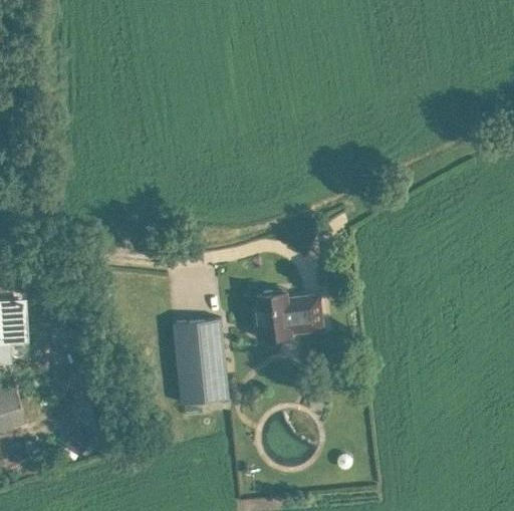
[(288,299),(287,293),(257,296),(259,310),(255,310),(258,338),(324,330),(320,296),(288,299)]
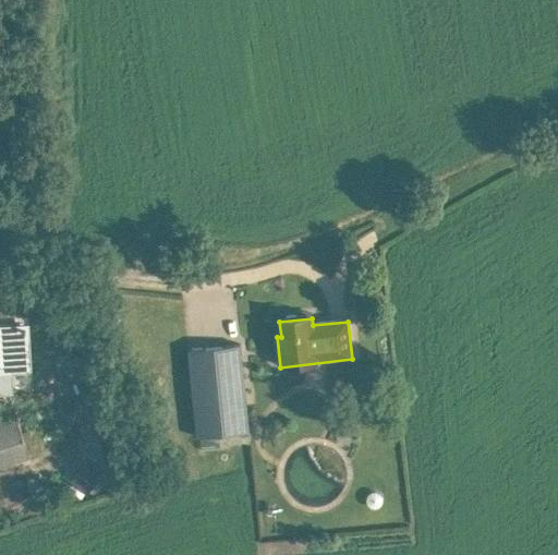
[(0,395),(12,395),(11,371),(29,370),(27,329),(0,330),(0,395)]
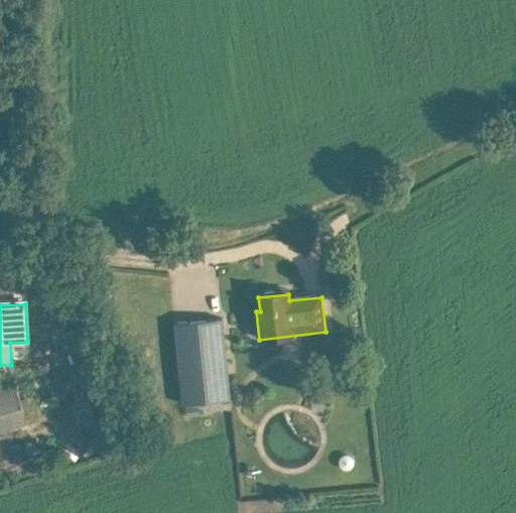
[(231,401),(223,321),(173,326),(181,406),(231,401)]
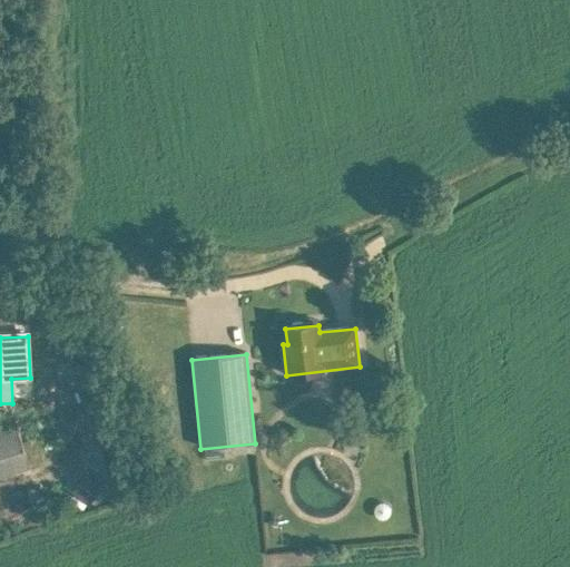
[(0,480),(31,471),(17,429),(0,433),(0,480)]
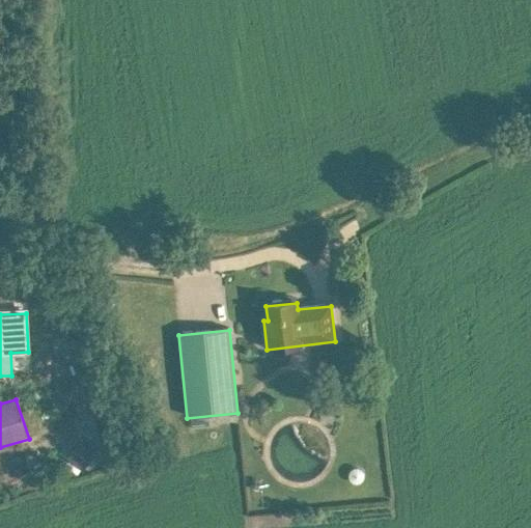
[(82,472),(95,453),(80,443),(66,461),(82,472)]
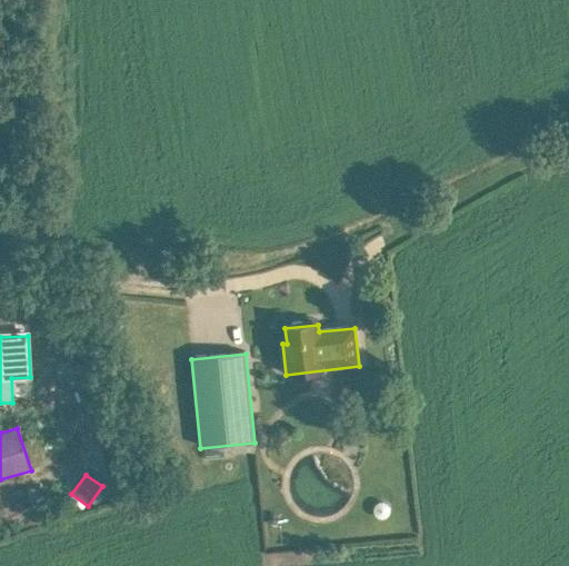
[(387,505),(382,504),(378,504),(375,507),(373,510),(373,515),(377,518),(380,520),(385,519),(388,517),(390,513),(389,509),(387,505)]
